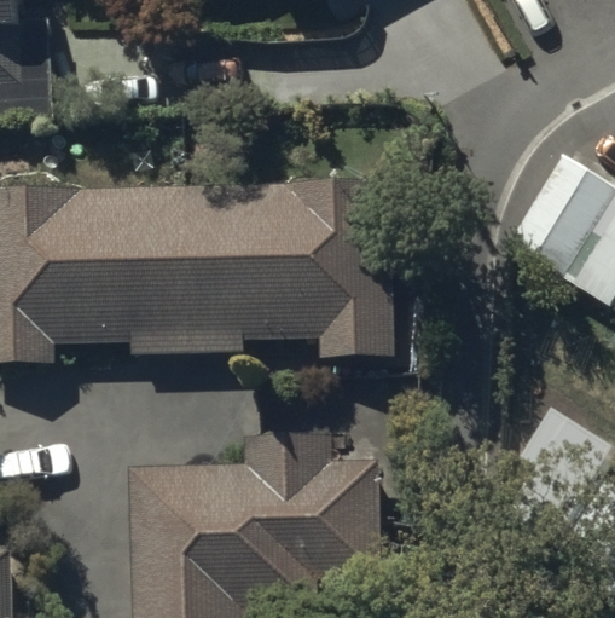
[(0,120),(47,121),(47,21),(18,21),(17,0),(0,0),(0,120)]
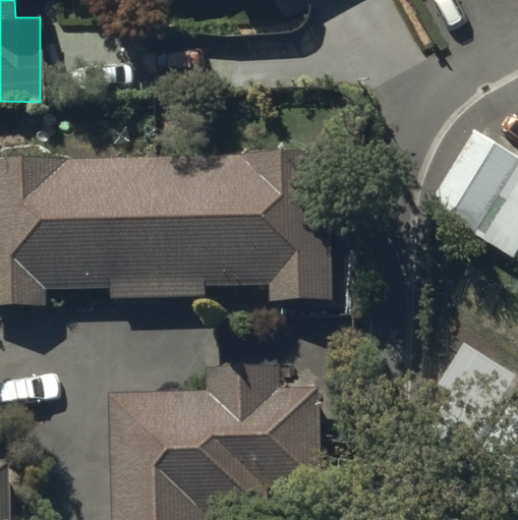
[(517,157),(473,130),(428,203),(514,255),(517,249),(517,157)]
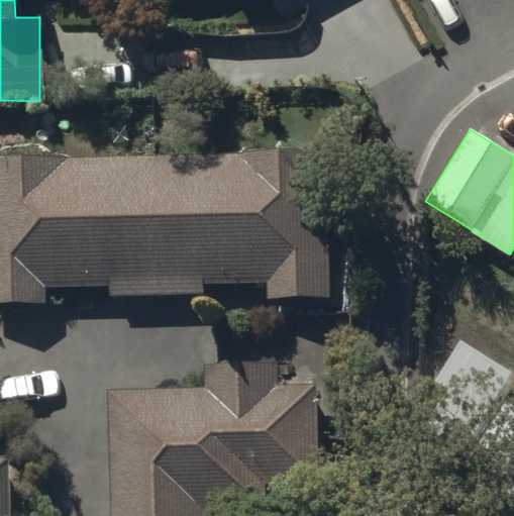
[(327,150),(0,160),(0,301),(45,301),(45,285),(108,285),(108,296),(202,294),(202,283),(264,282),(265,298),(329,297),(327,150)]
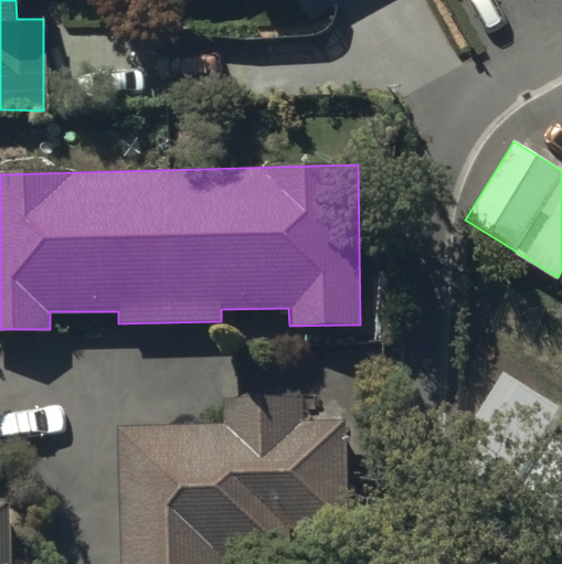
[(222,424),(118,425),(120,563),(256,563),(256,543),(337,542),(336,487),(351,487),(350,418),(301,419),(301,395),(221,396),(222,424)]
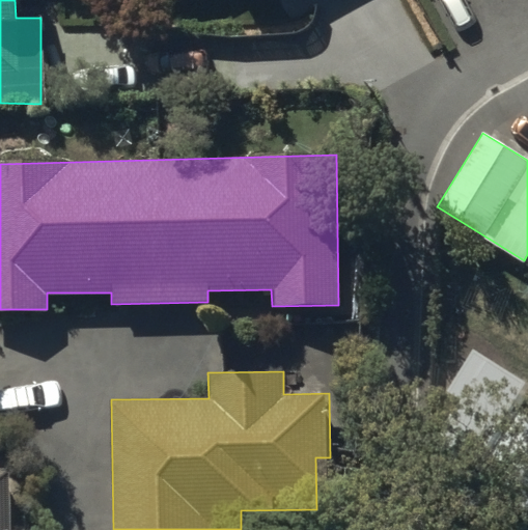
[(527,419),(483,492),(527,518),(527,419)]
